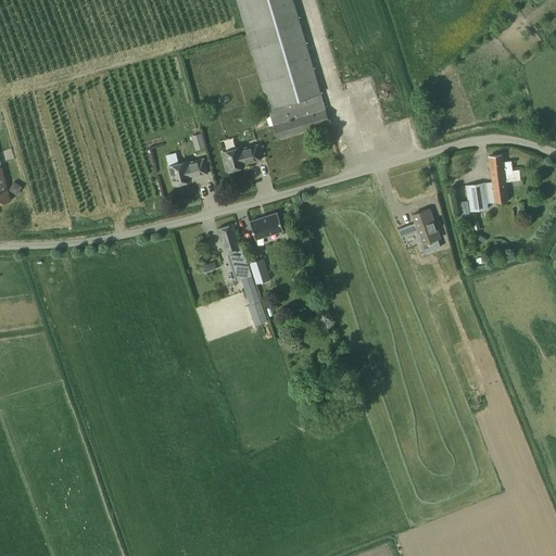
[(321,95),(293,0),(235,0),(267,109),(276,139),(329,124),(325,108),(321,95)]
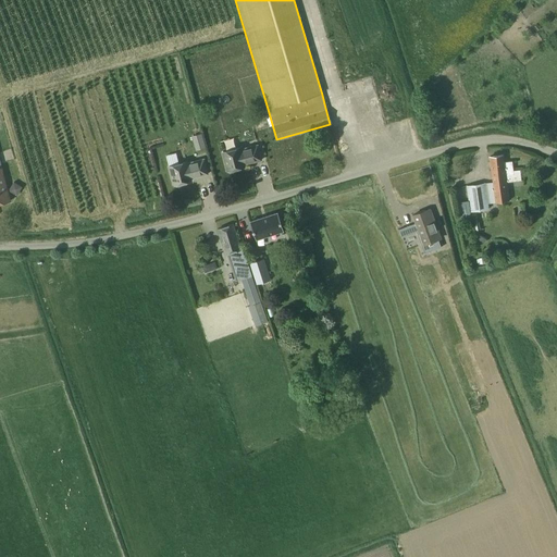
[(201,134),(193,136),(197,150),(205,148),(201,134)]
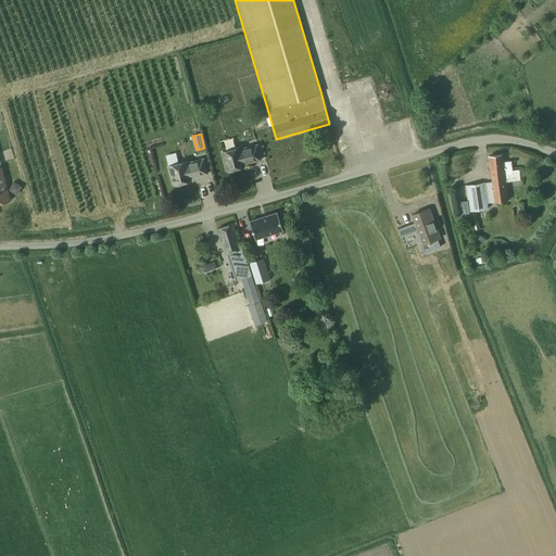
[(224,151),(229,173),(238,171),(237,167),(247,165),(247,163),(263,159),(258,143),(242,148),(241,147),(224,151)]
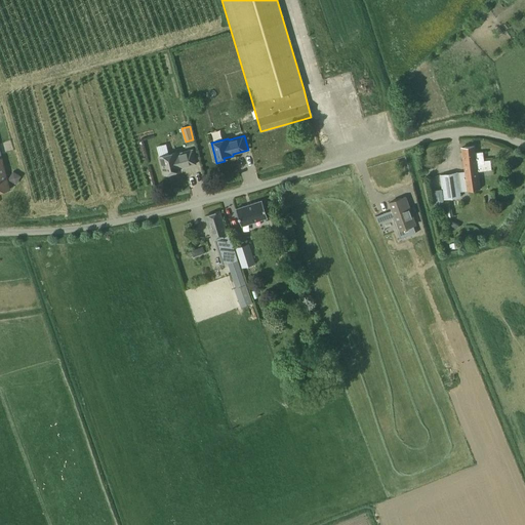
[(461,148),(466,175),(458,176),(457,172),(440,174),(443,200),(461,197),(460,192),(480,189),(477,172),(492,170),(490,160),(484,161),(483,152),(475,153),(474,147),(461,148)]
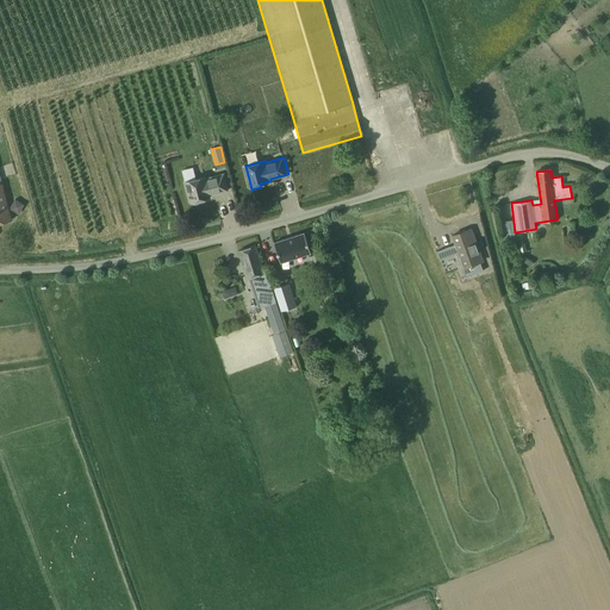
[(207,178),(206,176),(187,181),(193,205),(203,203),(201,199),(212,197),(211,194),(230,190),(225,173),(207,178)]
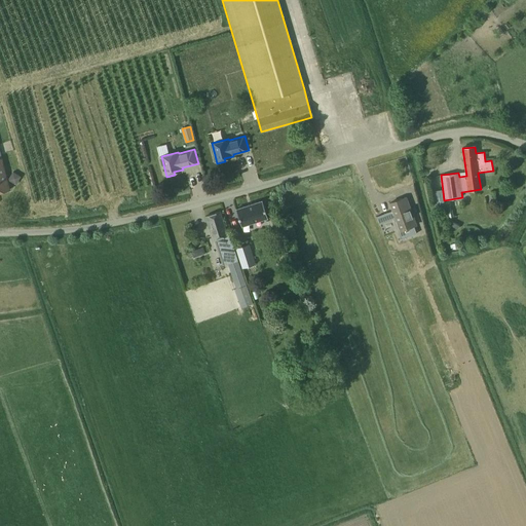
[(0,191),(8,190),(0,155),(0,191)]
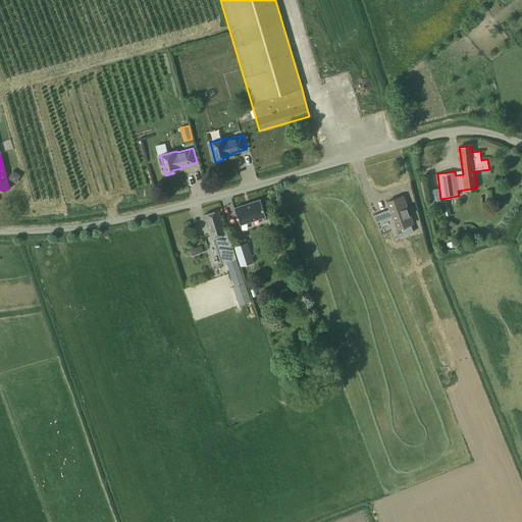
[(413,223),(403,196),(387,202),(397,229),(413,223)]
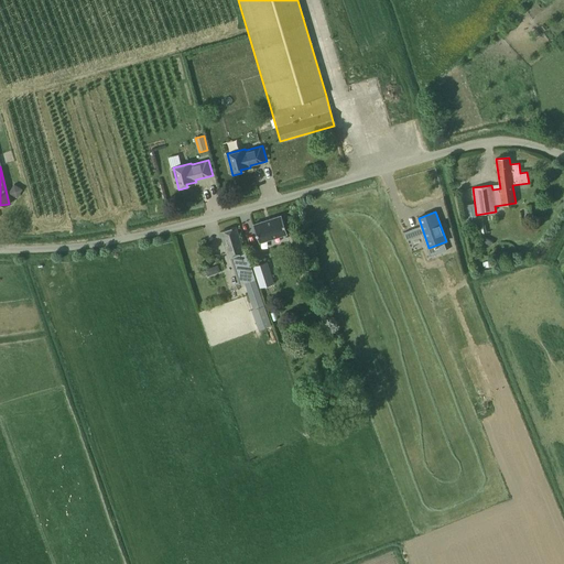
[(269,219),(253,225),(259,242),(288,234),(281,215),(269,219)]
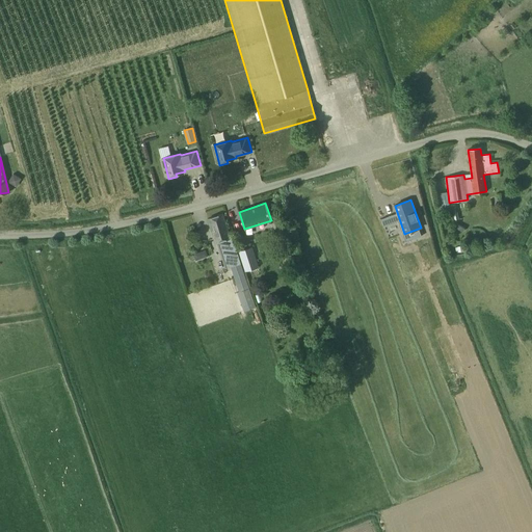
[(230,238),(222,214),(208,219),(215,243),(222,241),(231,267),(241,264),(233,237),(230,238)]
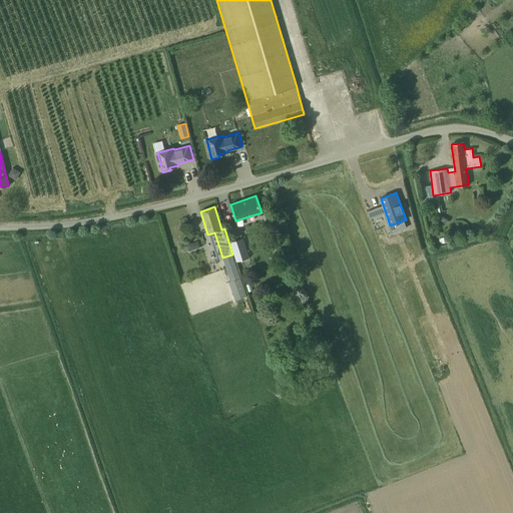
[(246,250),(243,238),(230,242),(233,254),(246,250)]
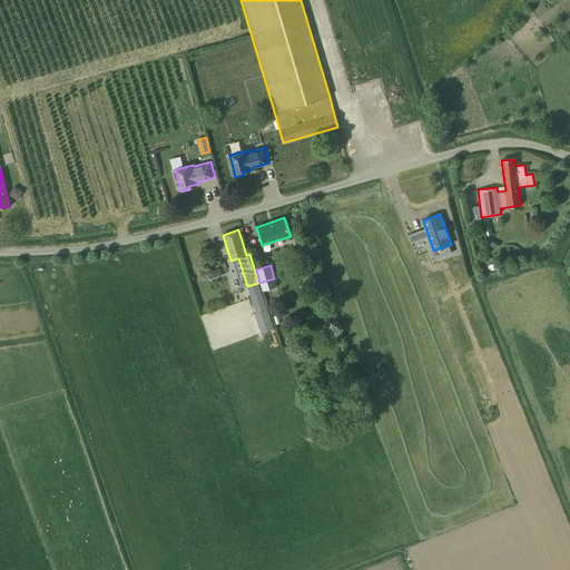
[(325,279),(313,284),(317,300),(331,295),(325,279)]
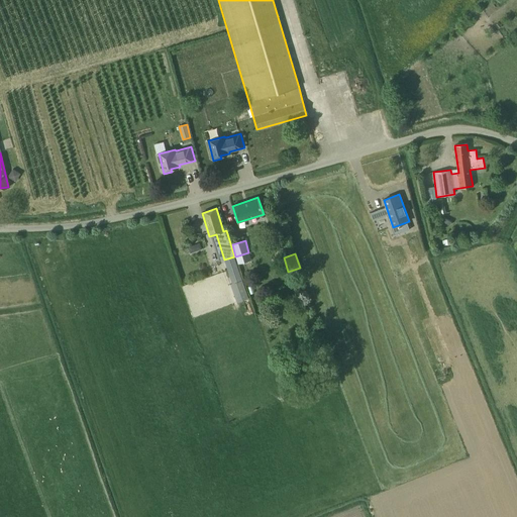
[(241,295),(248,293),(243,281),(236,283),(241,295)]
